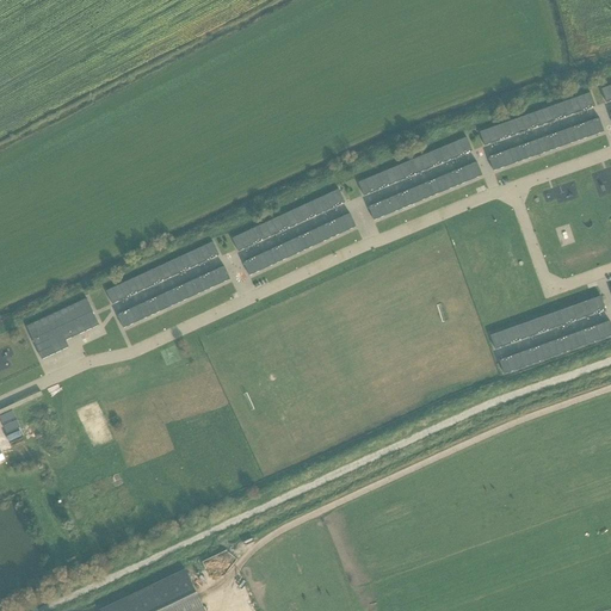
[(563,103),(568,117),(596,106),(591,93),(563,103)]
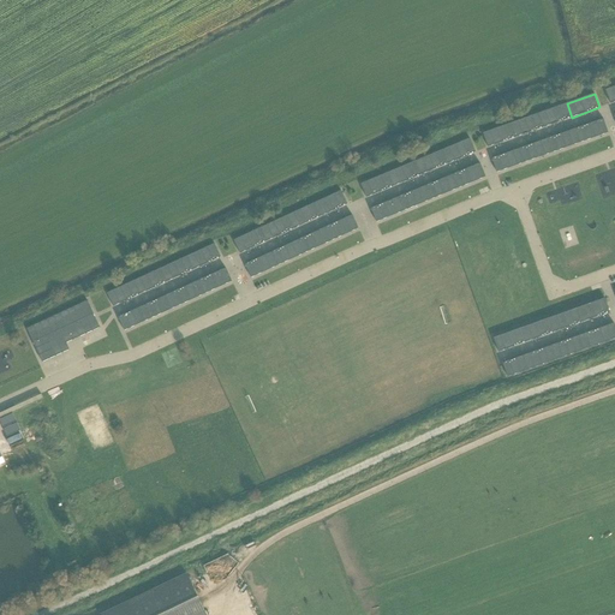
[(539,113),(544,127),(572,118),(567,103),(549,109),(539,113)]
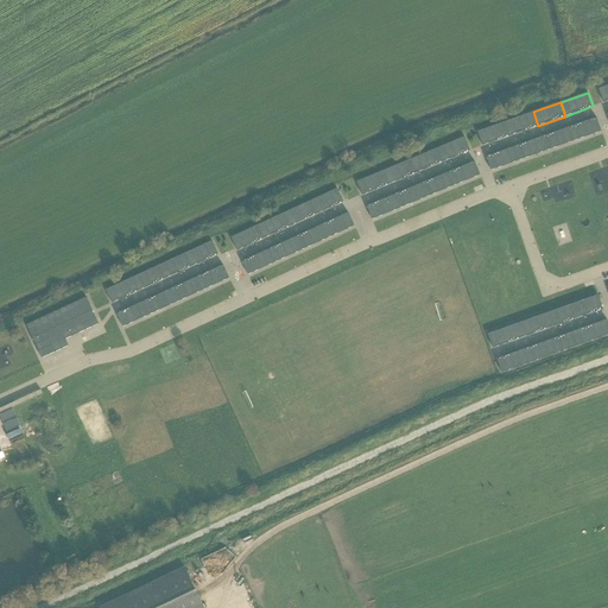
[(505,121),(511,135),(538,126),(533,112),(505,121)]
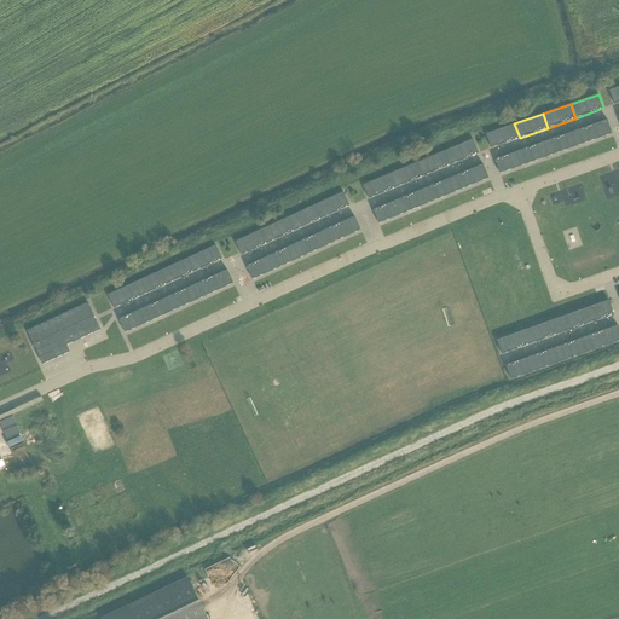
[(607,120),(579,129),(585,144),(613,133),(607,120)]
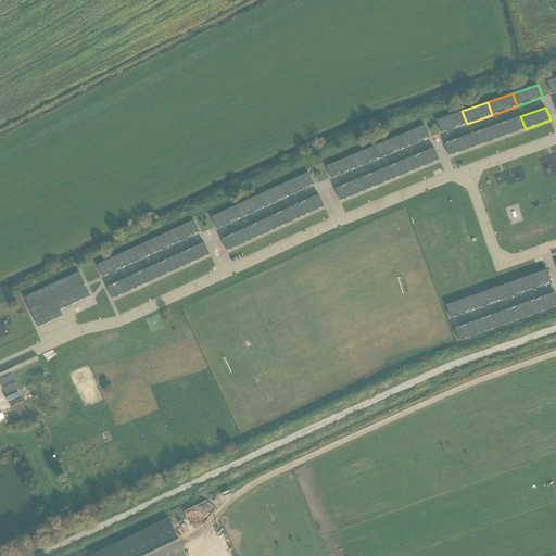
[(467,124),(462,111),(437,121),(441,133),(467,124)]
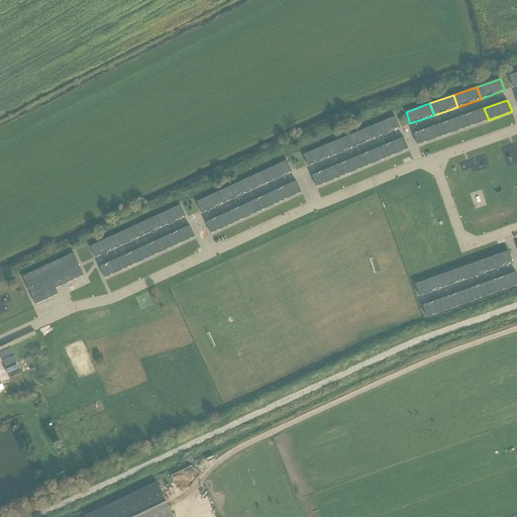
[(464,128),(489,120),(484,108),(460,116),(464,128)]
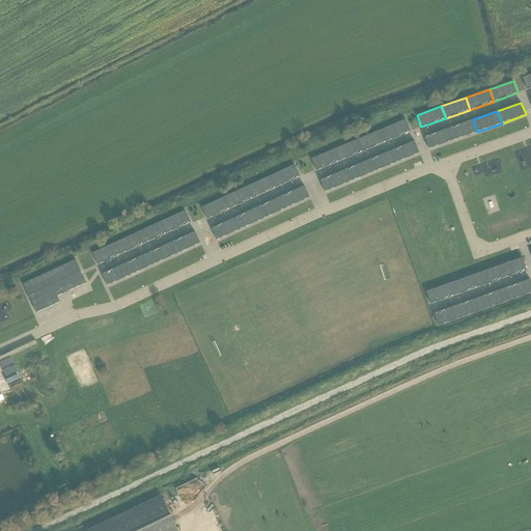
[(383,130),(387,141),(411,132),(406,119),(383,130)]
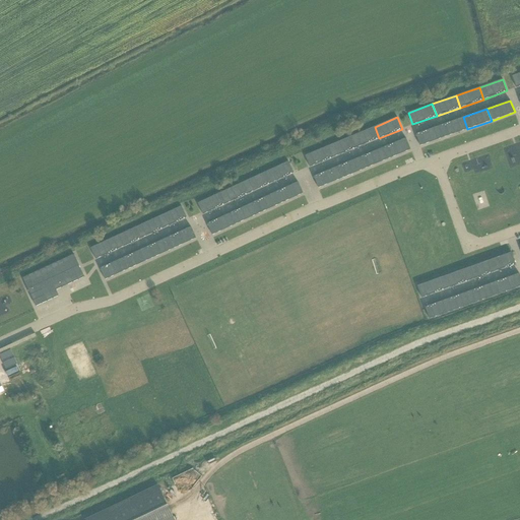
[(444,137),(467,129),(463,117),(440,126),(444,137)]
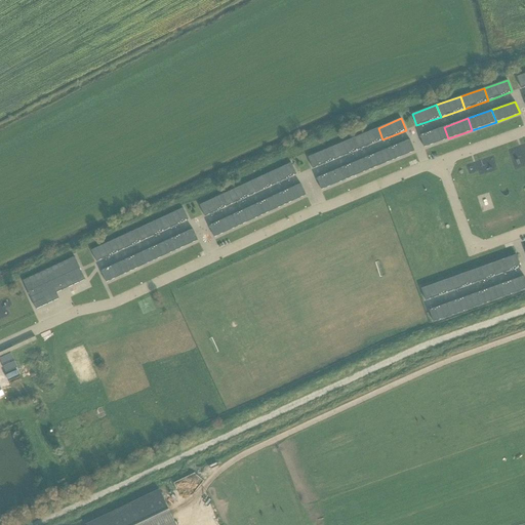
[(420,135),(425,148),(448,138),(444,127),(420,135)]
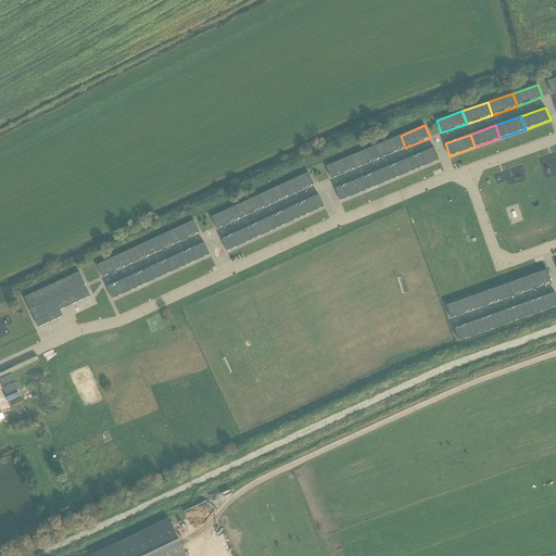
[(376,146),(381,158),(405,148),(401,136),(384,141),(376,146)]
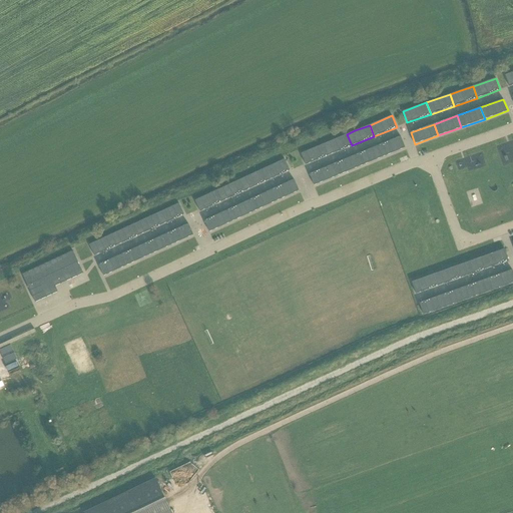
[(324,144),(329,155),(352,145),(347,134),(324,144)]
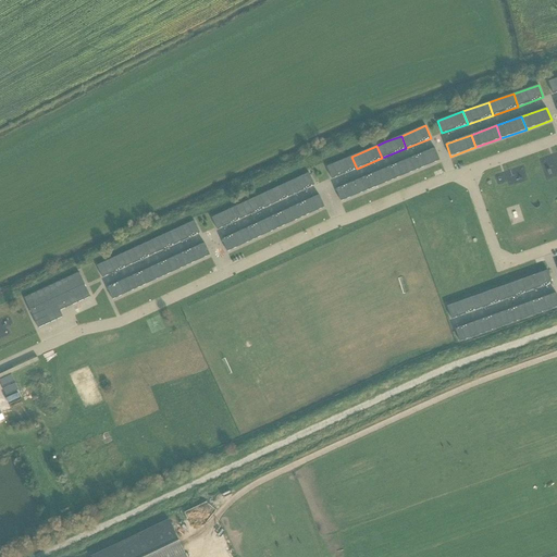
[(435,148),(410,158),(416,171),(441,160),(435,148)]
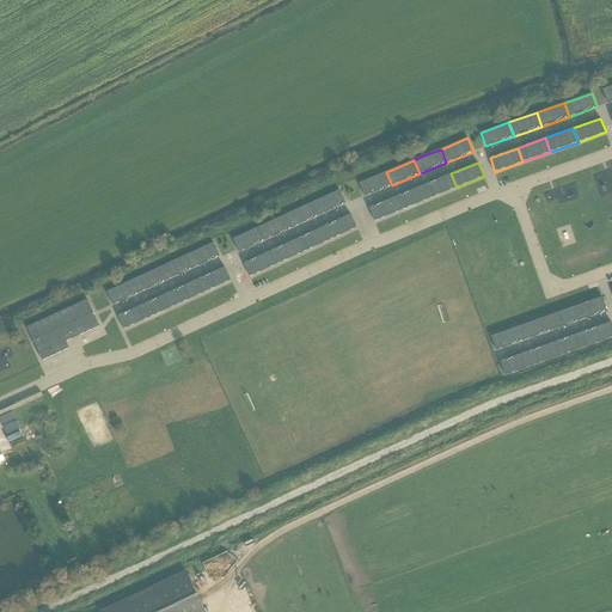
[(392,185),(386,172),(359,183),(365,196),(392,185)]
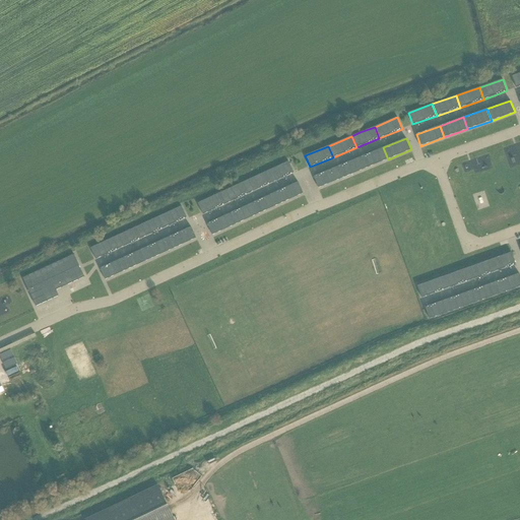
[(365,169),(388,159),(383,147),(360,157),(365,169)]
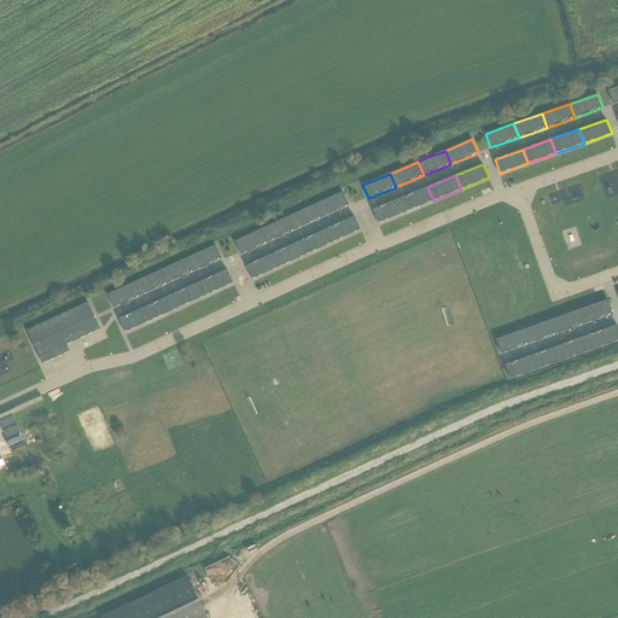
[(406,211),(433,200),(427,187),(401,198),(406,211)]
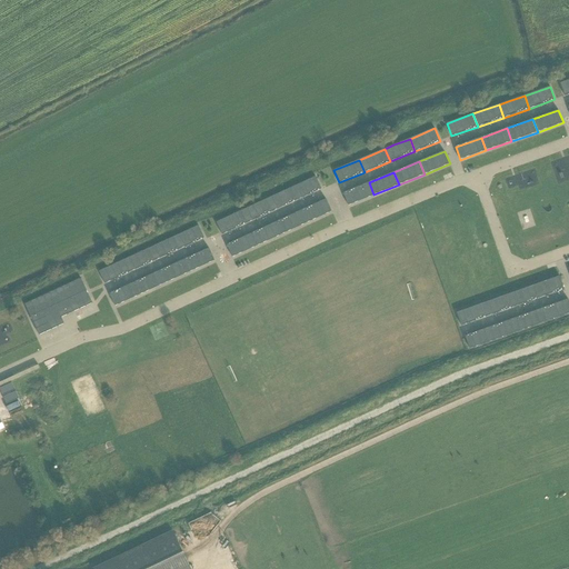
[(316,177),(291,188),(297,200),(321,189),(316,177)]
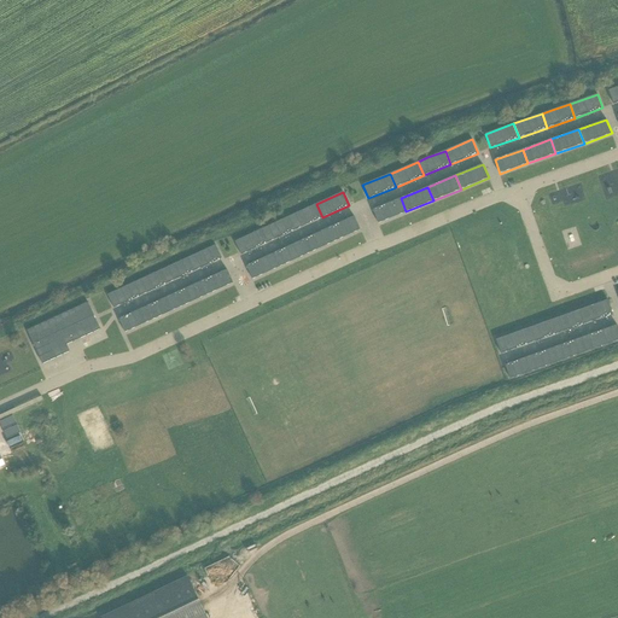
[(373,209),(379,223),(406,211),(401,198),(373,209)]
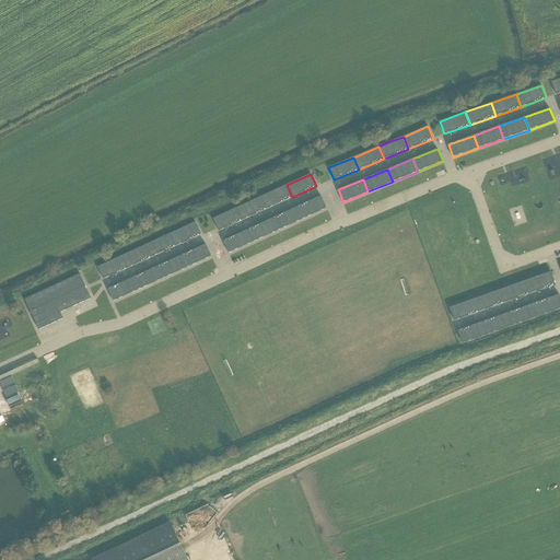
[(270,193),(261,196),(268,208),(292,197),(287,185),(270,193)]
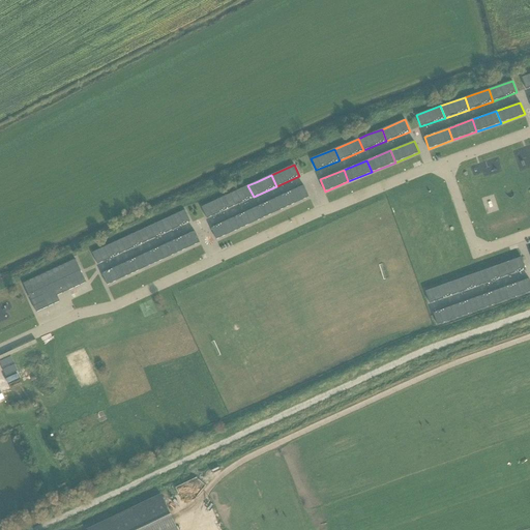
[(247,185),(225,197),(230,208),(254,197),(247,185)]
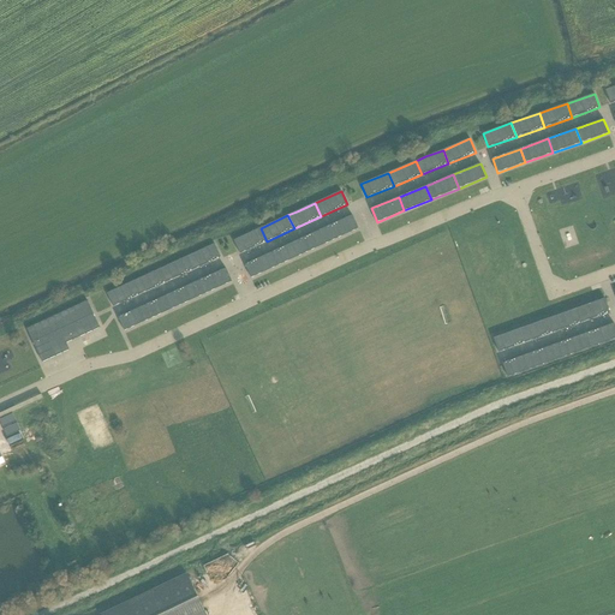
[(352,215),(326,227),(332,240),(359,228),(352,215)]
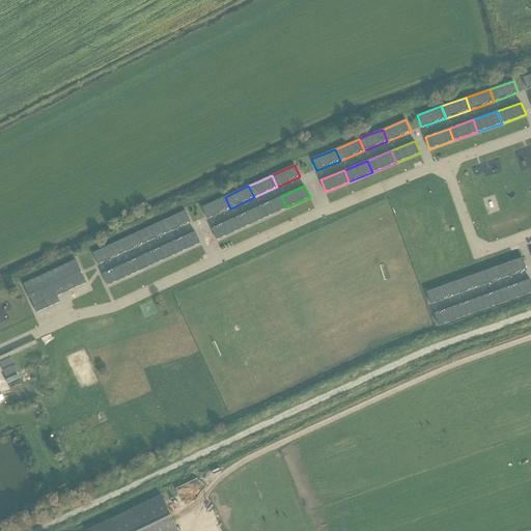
[(263,219),(286,207),(281,196),(258,206),(263,219)]
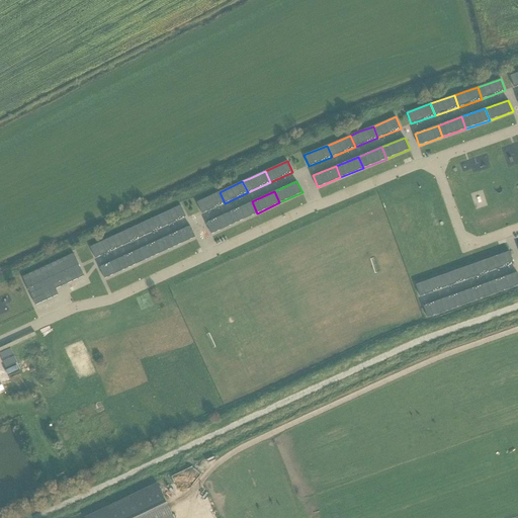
[(197,202),(202,213),(225,203),(220,192),(197,202)]
